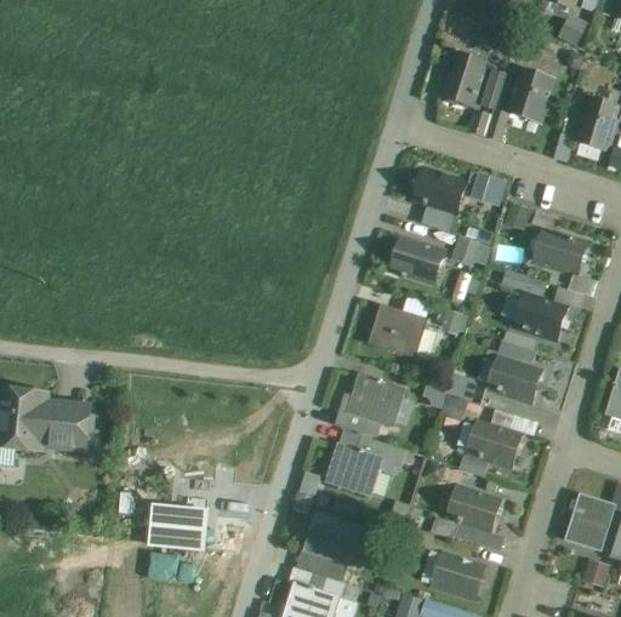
[(598,0),(596,10),(610,13),(613,0),(598,0)]
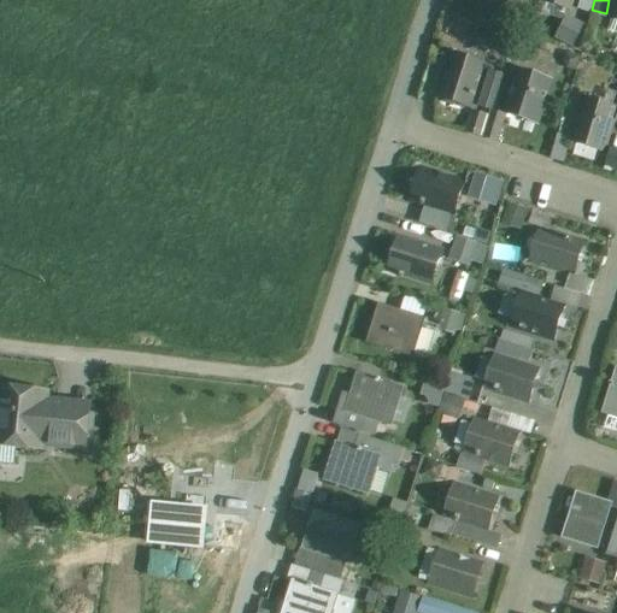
[(453,12),(442,31),(459,41),(470,22),(453,12)]
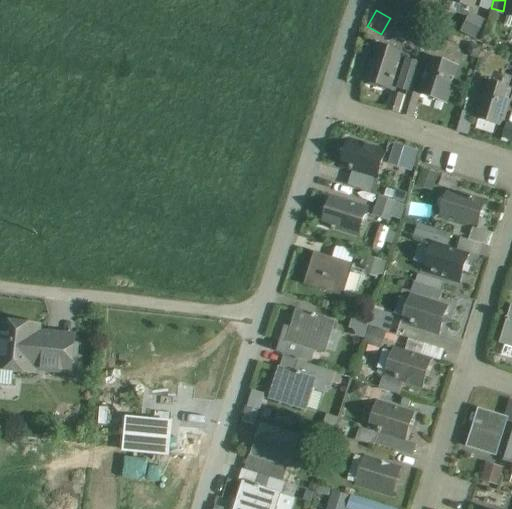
[(469,10),(459,28),(477,38),(487,20),(469,10)]
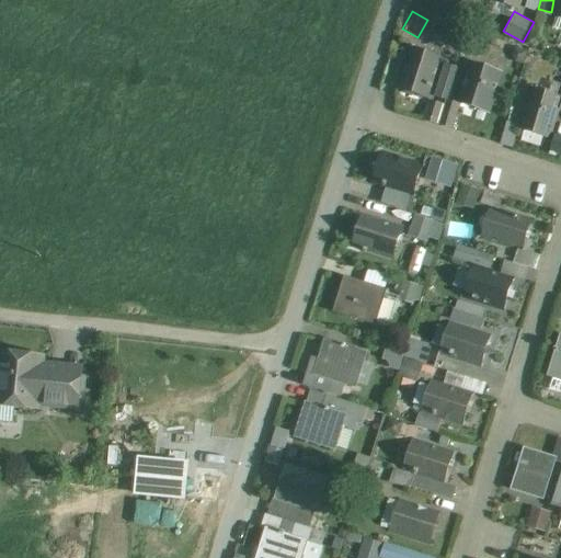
[(469,31),(465,45),(479,49),(483,36),(469,31)]
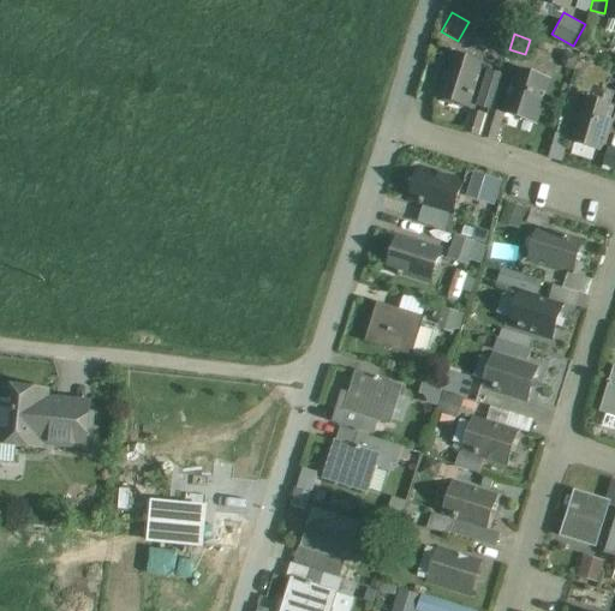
[(482,59),(449,49),(434,95),(467,106),(482,59)]
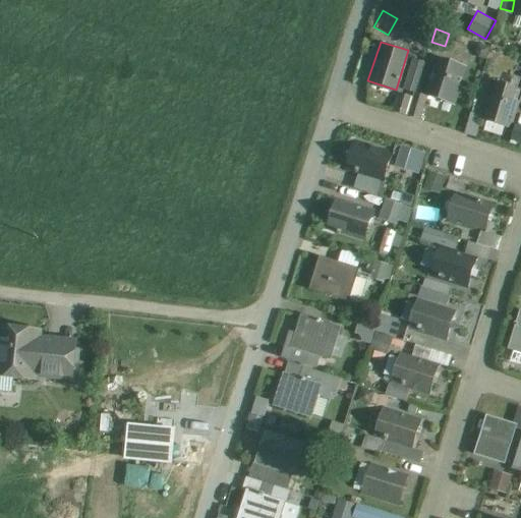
[(465,63),(437,54),(424,94),(453,103),(465,63)]
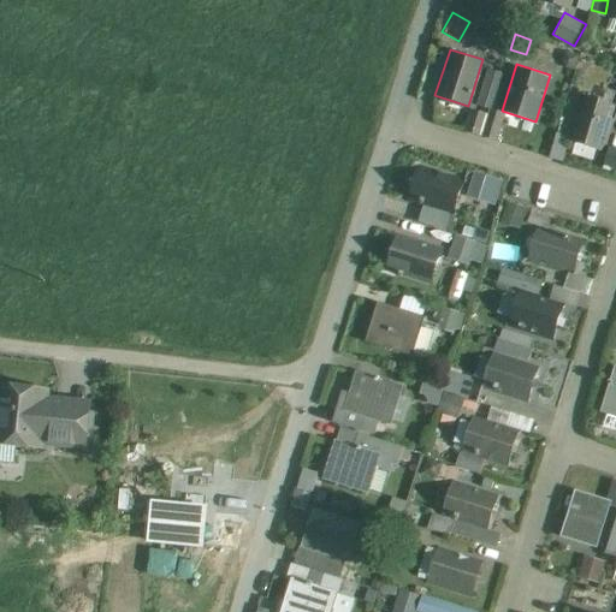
[(491,69),(478,108),(489,112),(501,71),(491,69)]
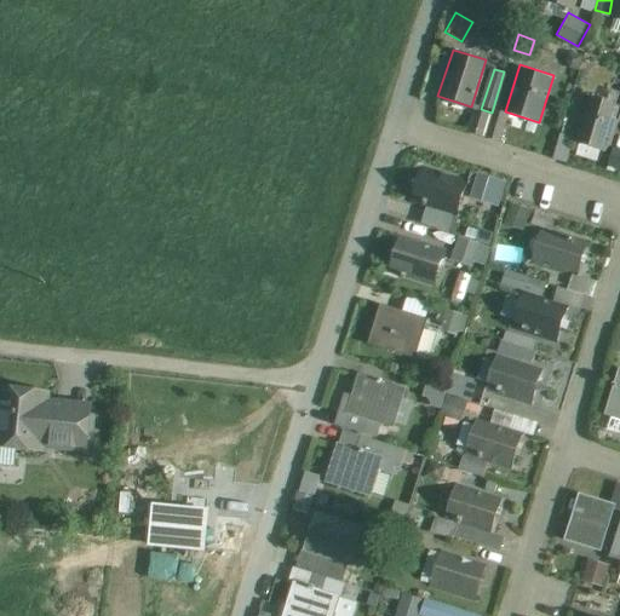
[(619,105),(586,96),(572,140),(604,150),(619,105)]
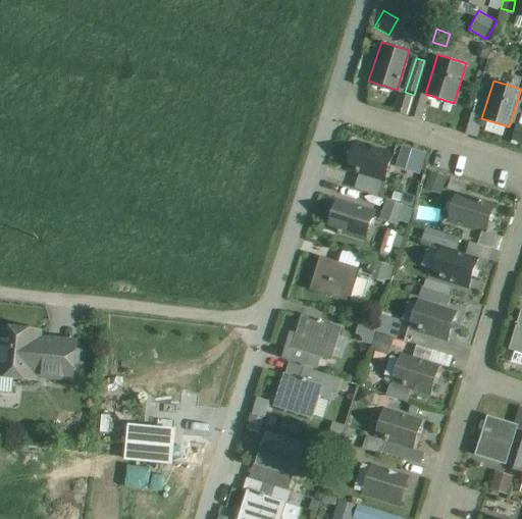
[(408,114),(414,95),(405,92),(399,90),(393,109),(408,114)]
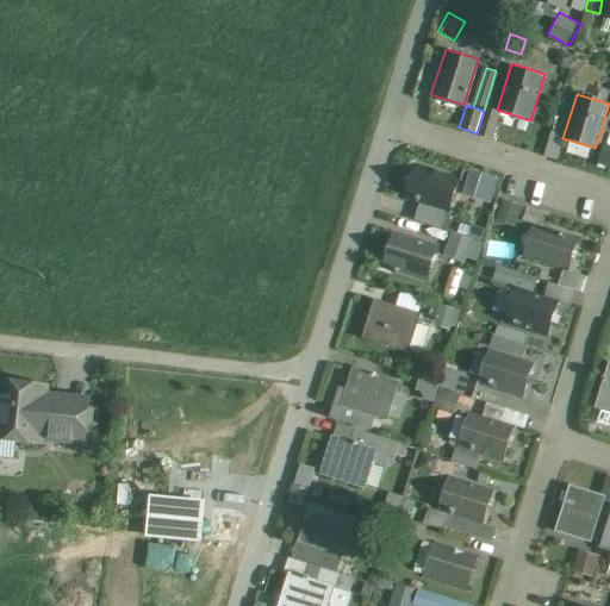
[(497,116),(484,111),(477,133),(490,137),(497,116)]
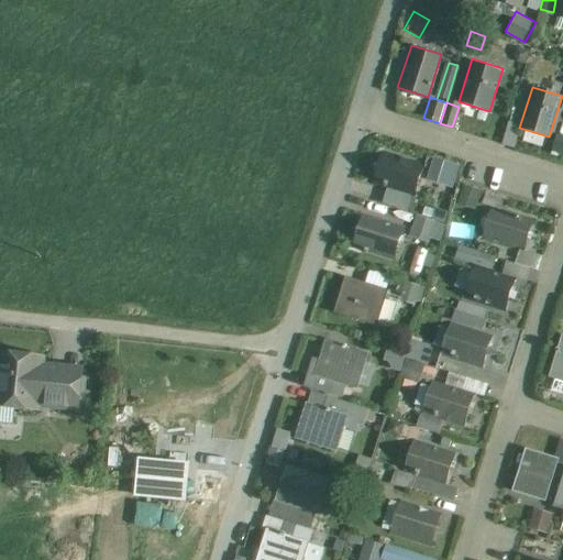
[(515,142),(519,128),(508,124),(504,139),(515,142)]
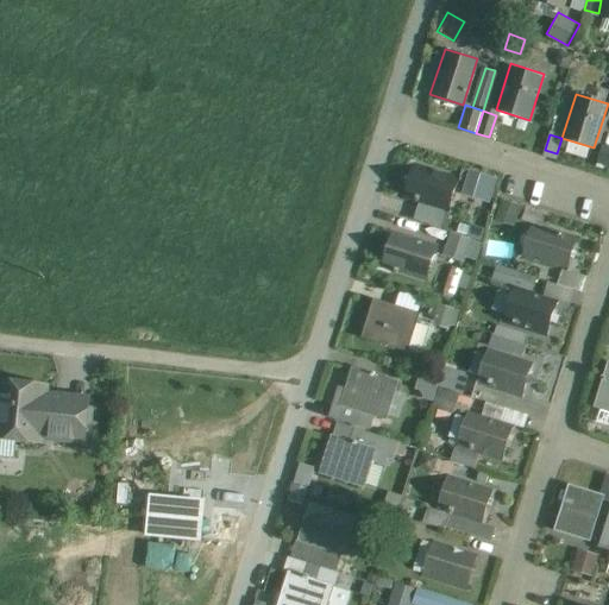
[(608,142),(602,140),(597,162),(608,164),(608,142)]
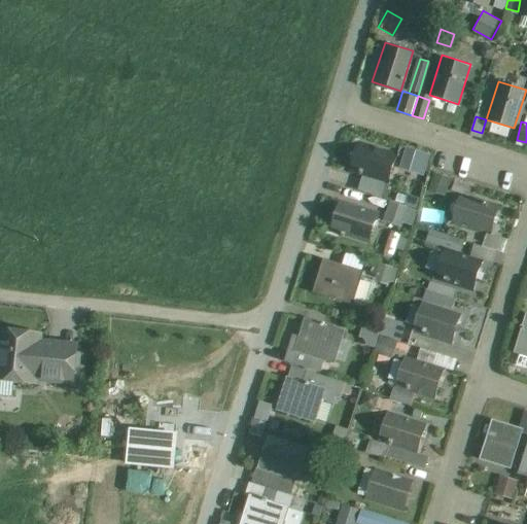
[(396,154),(356,141),(347,170),(387,182),(388,178),(396,154)]
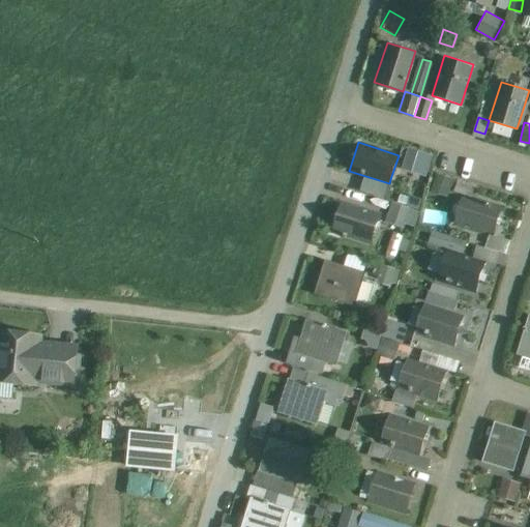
[(427,173),(433,151),(407,144),(401,165),(427,173)]
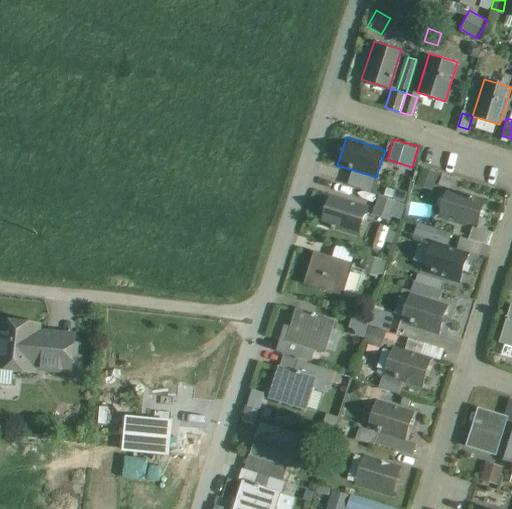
[(421,164),(416,181),(433,186),(437,169),(421,164)]
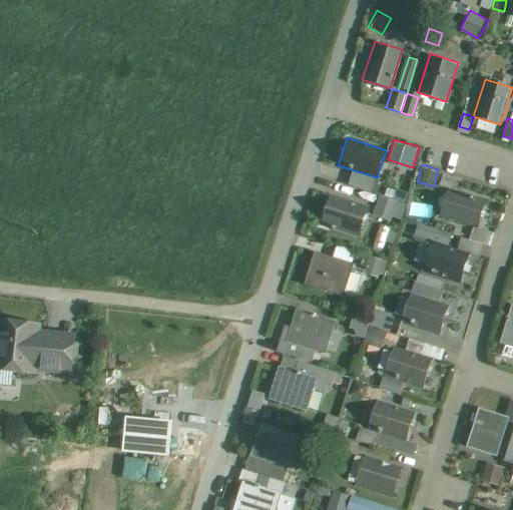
[(377,177),(338,165),(334,178),(380,193),(386,175),(378,173),(377,177)]
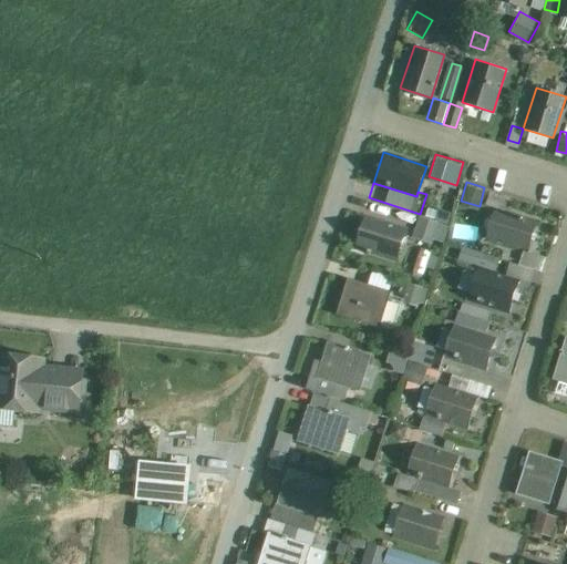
[(537,221),(495,207),(486,238),(527,250),(537,221)]
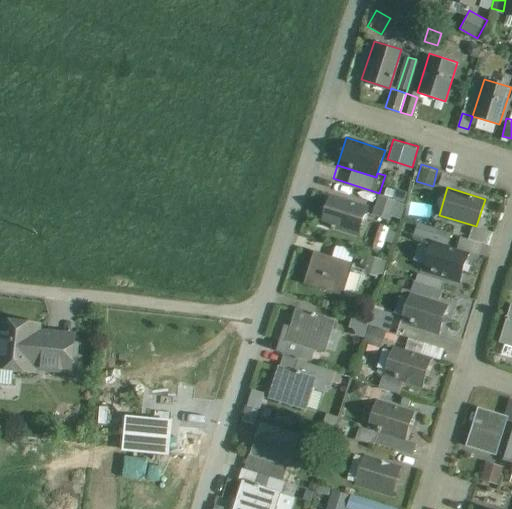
[(396,199),(377,193),(371,212),(390,218),(396,199)]
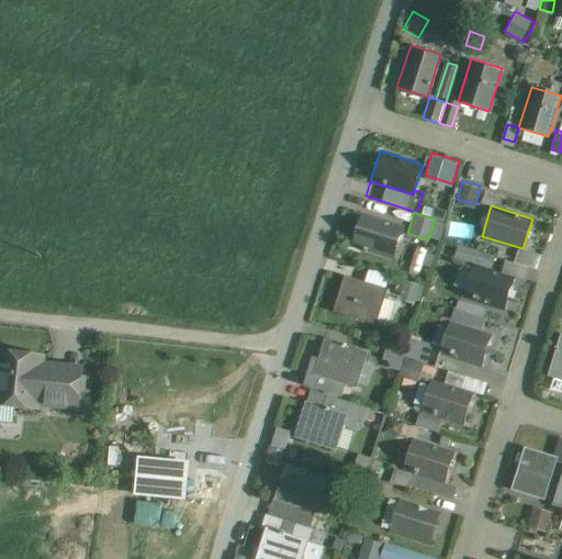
[(402,227),(360,213),(350,243),(393,257),(402,227)]
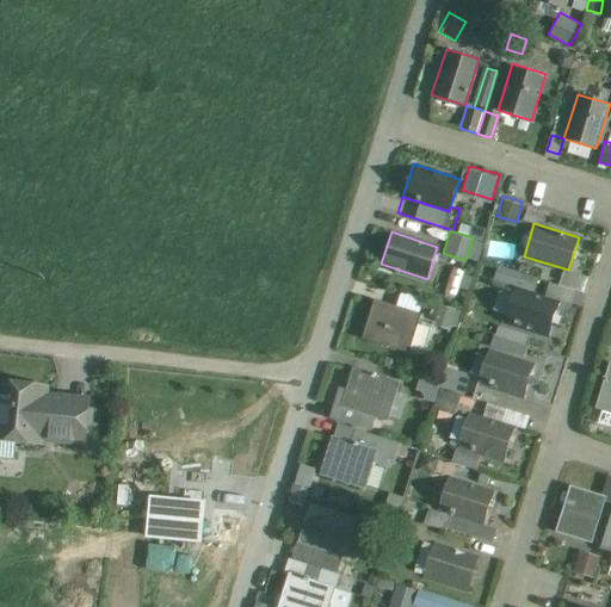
[(460,296),(468,270),(452,265),(444,290),(460,296)]
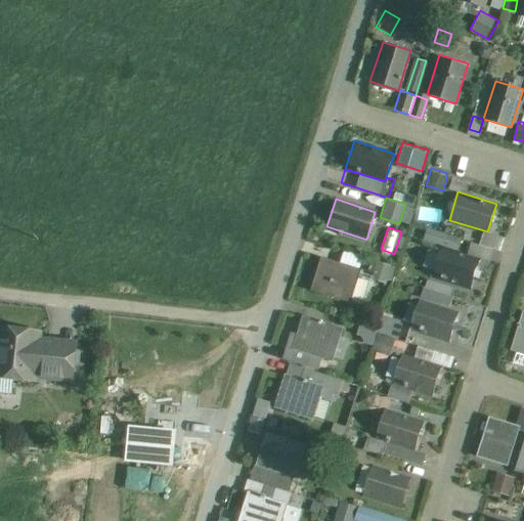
[(478,258),(440,247),(431,273),(470,286),(478,258)]
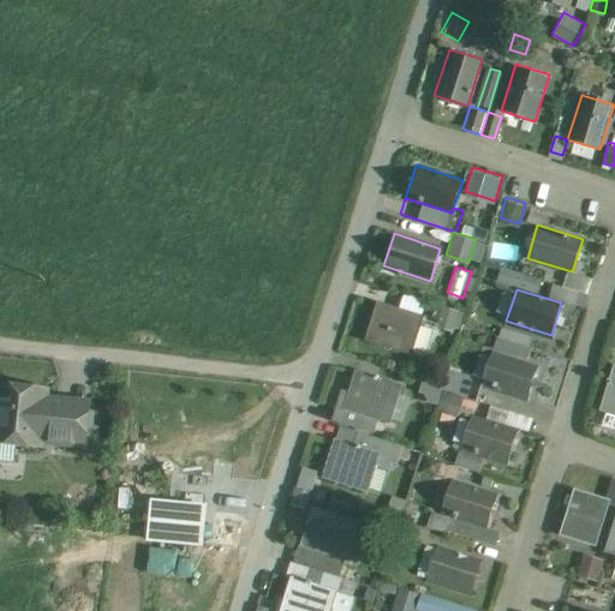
[(399,303),(423,309),(427,297),(402,291),(399,303)]
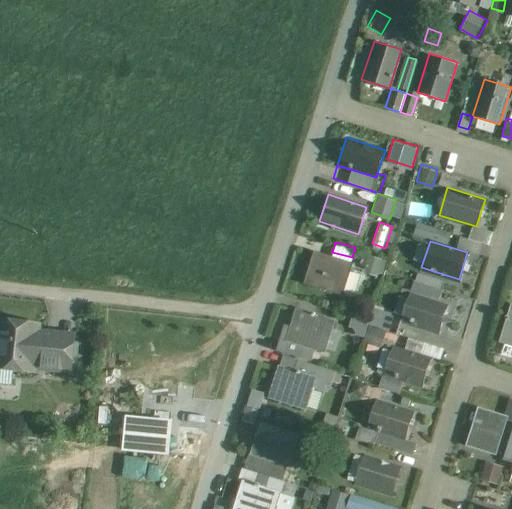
[(350,265),(313,253),(303,282),(340,295),(350,265)]
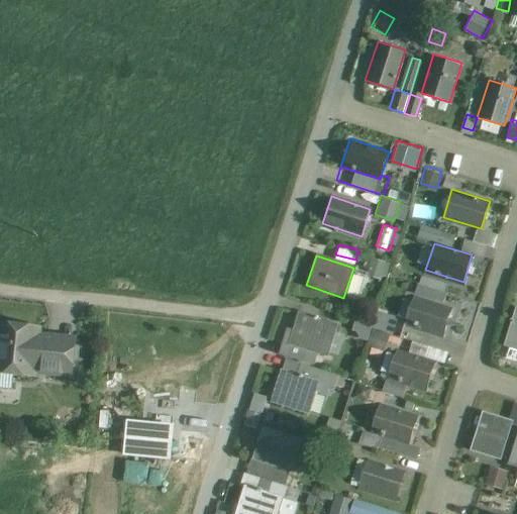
[(370,255),(366,274),(379,278),(384,260),(370,255)]
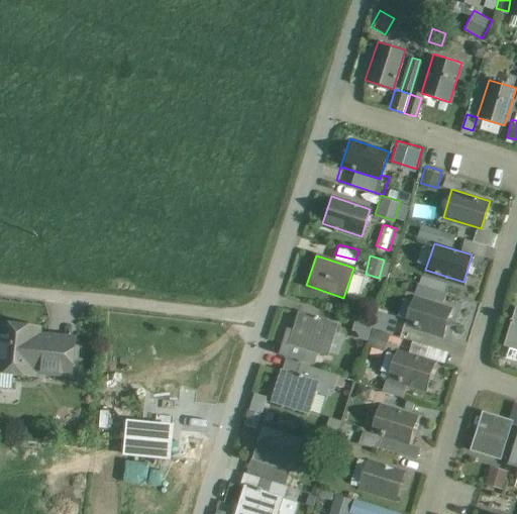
[(421,274),(419,282),(443,287),(445,279),(421,274)]
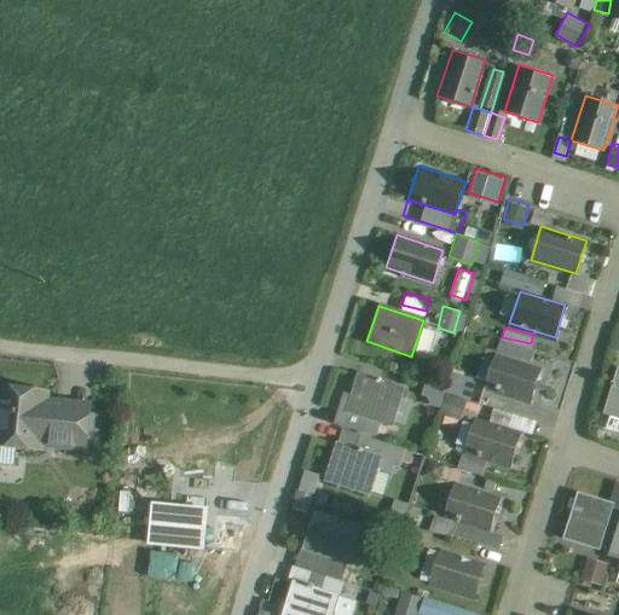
[(502,355),(521,361),(526,346),(507,341),(502,355)]
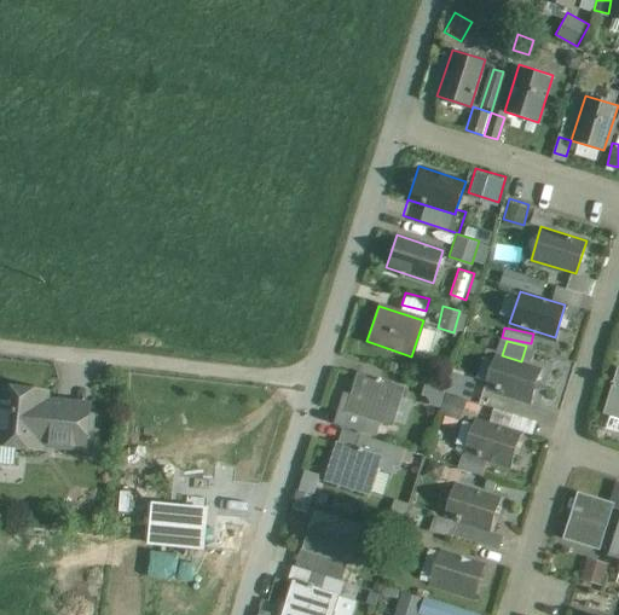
[(502,355),(496,353),(486,386),(531,400),(542,367),(521,361),(502,355)]
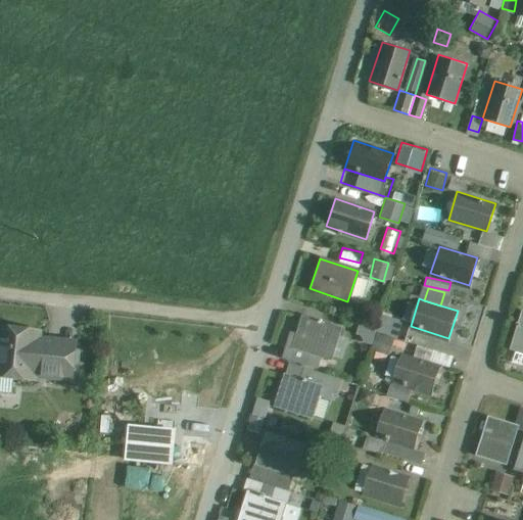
[(522,312),(520,323),(517,322),(516,325),(519,326),(512,347),(516,349),(513,361),(522,363),(522,312)]
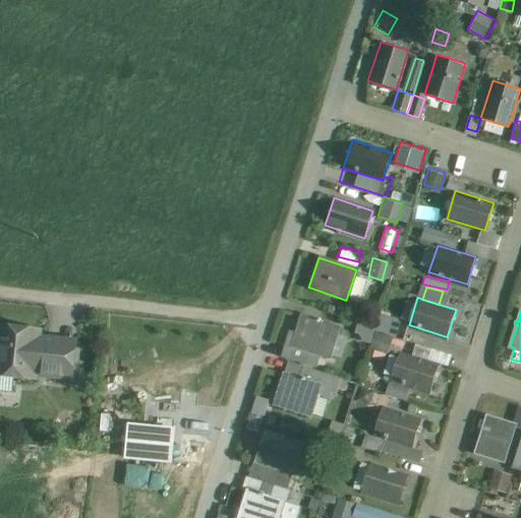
[(337,327),(302,315),(293,345),(328,356),(337,327)]
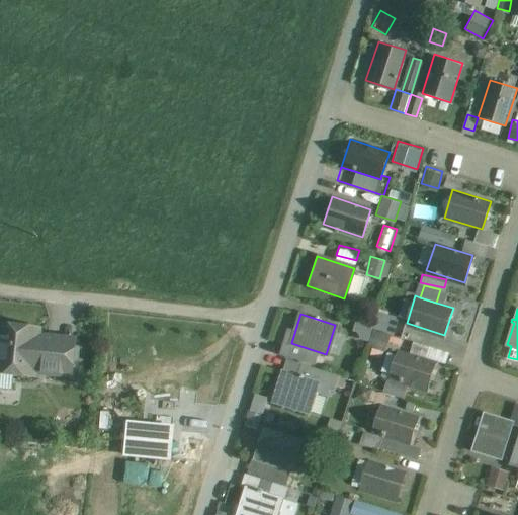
[(379,314),(375,326),(392,332),(397,319),(379,314)]
